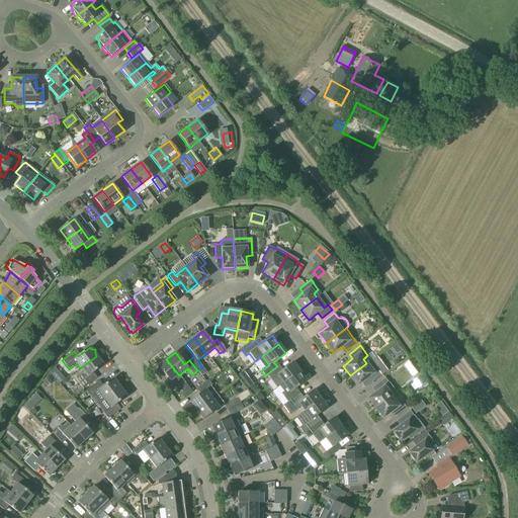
[(96,356),(80,368),(84,373),(76,379),(83,389),(95,379),(91,374),(103,365),(102,363),(102,359),(98,358),(96,356)]
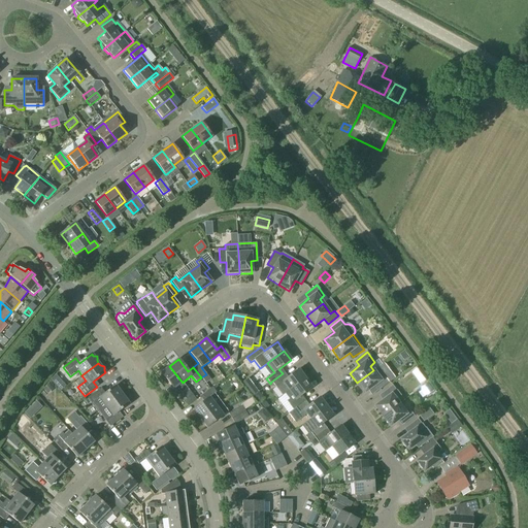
[(413,365),(407,368),(417,382),(422,377),(413,365)]
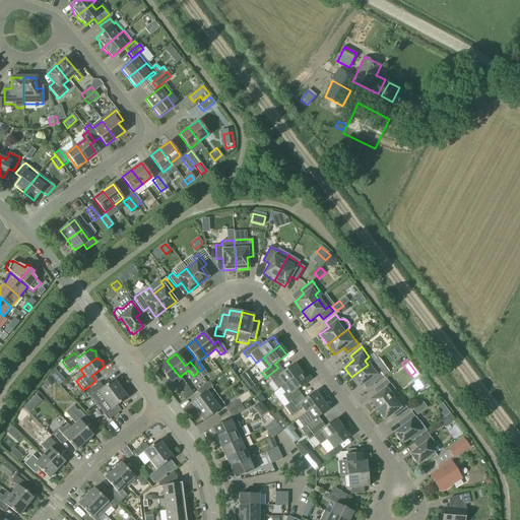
[(176,383),(180,389),(186,385),(180,377),(167,361),(158,368),(173,386),(176,383)]
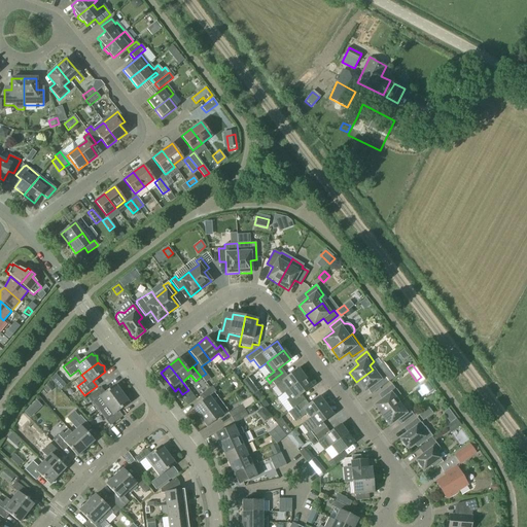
[(271,381),(282,395),(283,394),(305,378),(297,369),(285,378),(282,373),(271,381)]
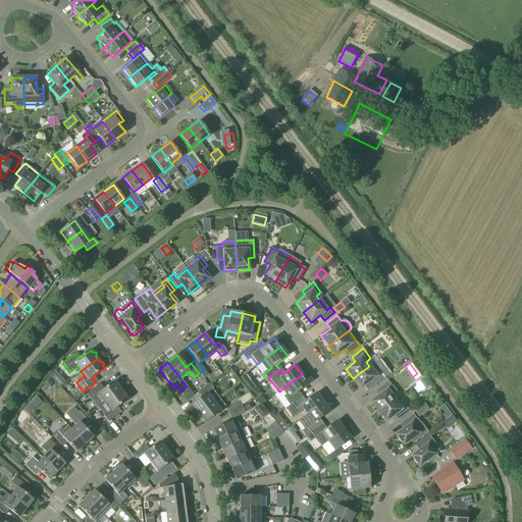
[(369,366),(353,378),(361,388),(370,381),(374,386),(384,378),(380,373),(376,376),(369,366)]
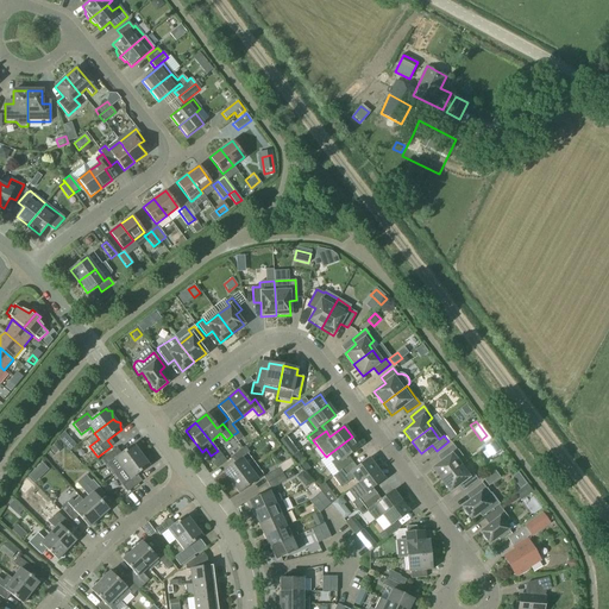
[(62,433),(57,438),(58,440),(62,444),(67,439),(62,433)]
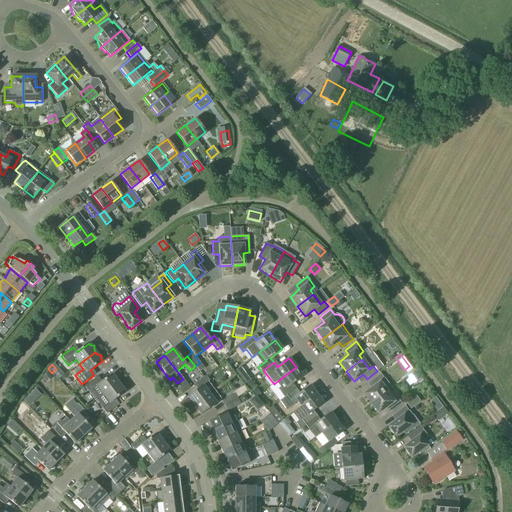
[(277,389),(284,398),(294,390),(291,385),(303,376),(296,367),(275,383),(279,388),(277,389)]
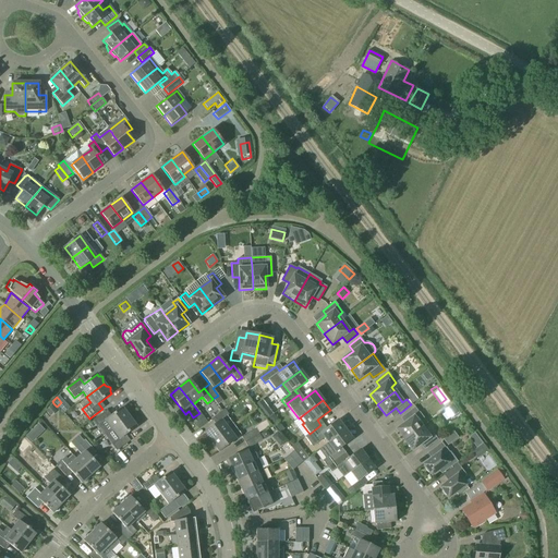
[(46,412),(50,416),(56,412),(51,408),(46,412)]
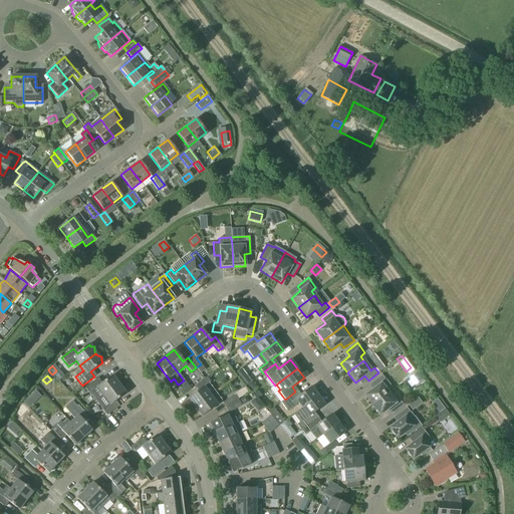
[(99,392),(102,397),(118,384),(117,382),(117,377),(113,377),(112,375),(100,384),(96,379),(85,388),(92,397),(99,392)]
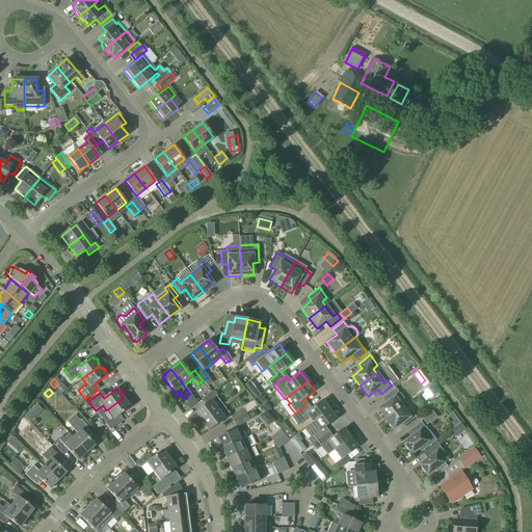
[(377,409),(386,420),(402,407),(398,402),(403,398),(395,389),(383,397),(388,402),(377,409)]
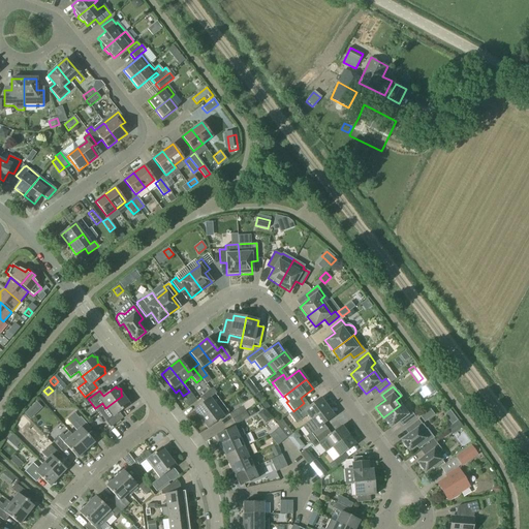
[(193,410),(200,419),(217,407),(221,404),(215,395),(216,394),(213,389),(201,397),(206,401),(193,410)]
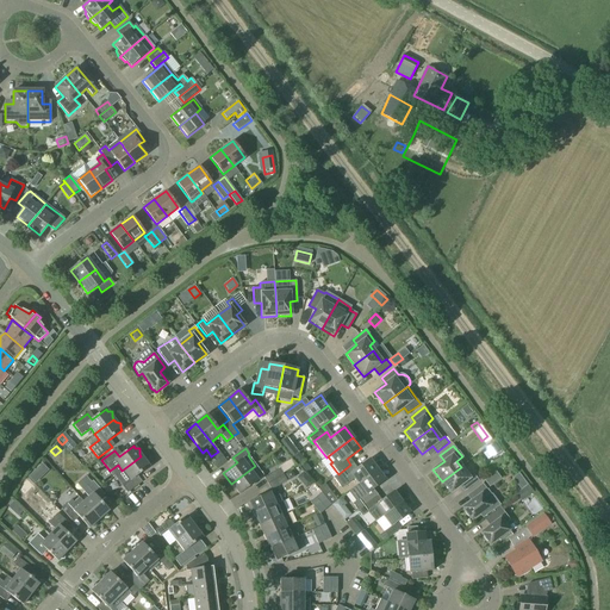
[(298,453),(294,448),(287,453),(292,458),(298,453)]
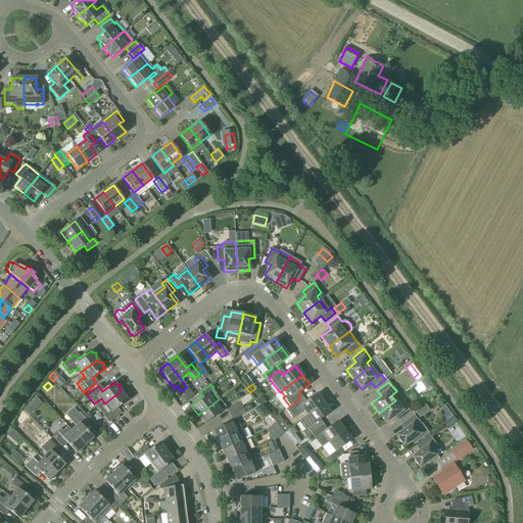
[(181,391),(185,396),(183,398),(186,402),(194,396),(187,387),(181,391)]
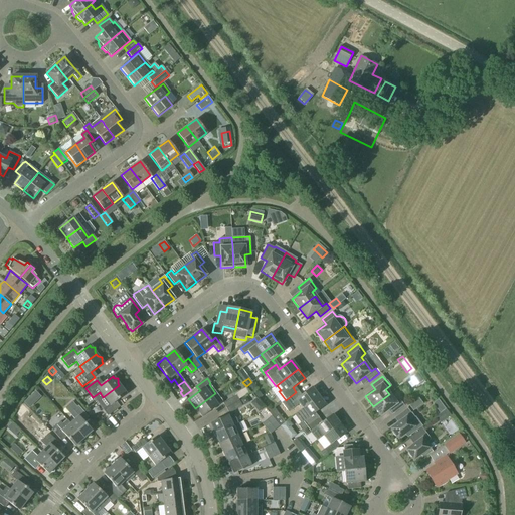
[(119,385),(103,397),(107,402),(101,407),(108,416),(118,408),(114,403),(126,394),(125,392),(125,388),(121,387),(119,385)]
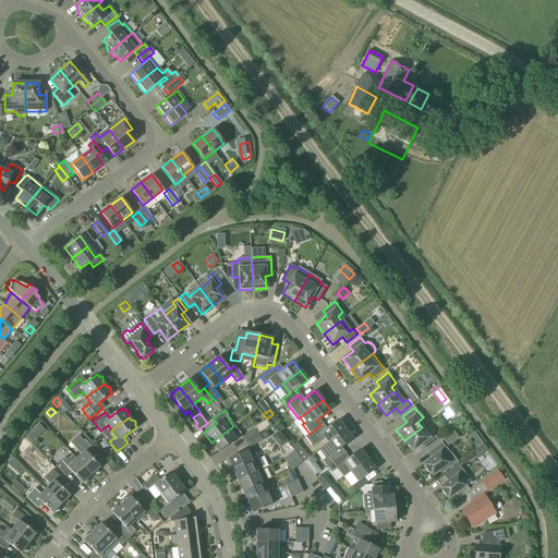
[(310,434),(303,438),(311,448),(324,438),(328,443),(346,429),(338,420),(325,429),(320,425),(310,434)]
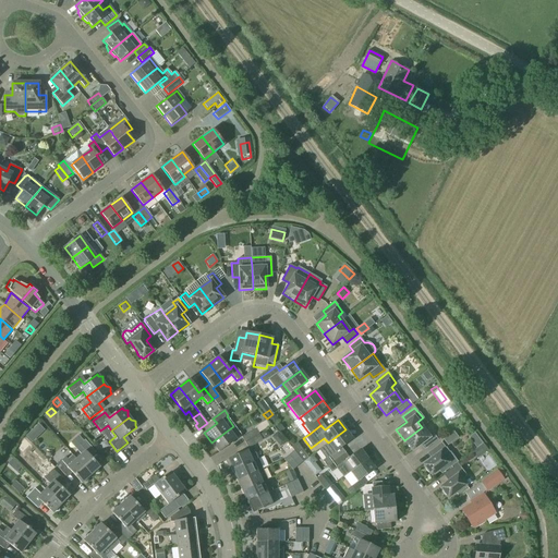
[(229,429),(211,443),(218,452),(241,436),(233,426),(229,429)]
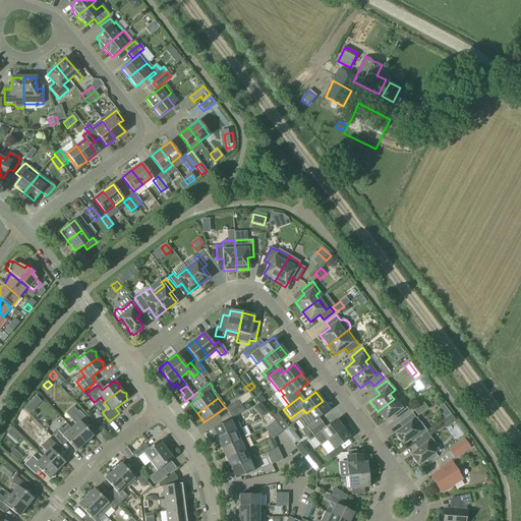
[(394,399),(378,411),(385,421),(394,414),(398,418),(409,411),(405,406),(401,409),(394,399)]
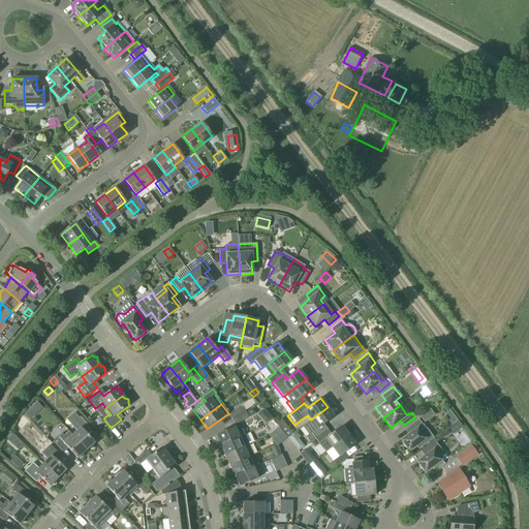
[(232,419),(245,412),(243,407),(229,414),(232,419)]
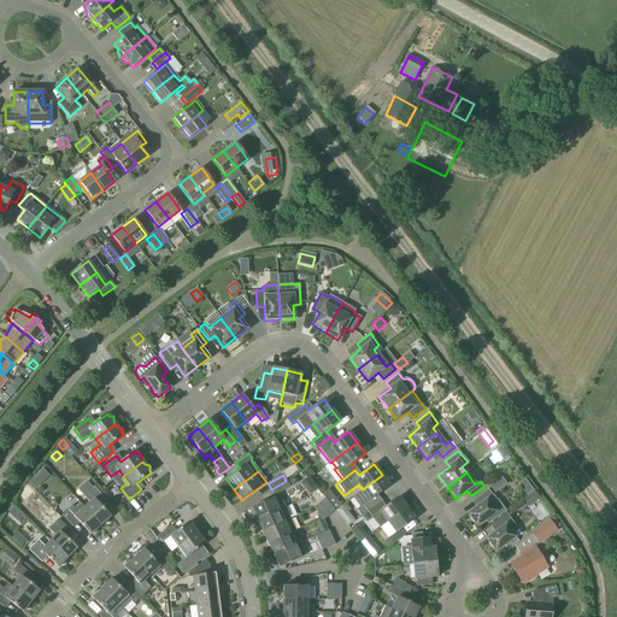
[(382,475),(363,489),(352,498),(360,509),(358,512),(362,516),(380,503),(375,497),(389,486),(382,475)]
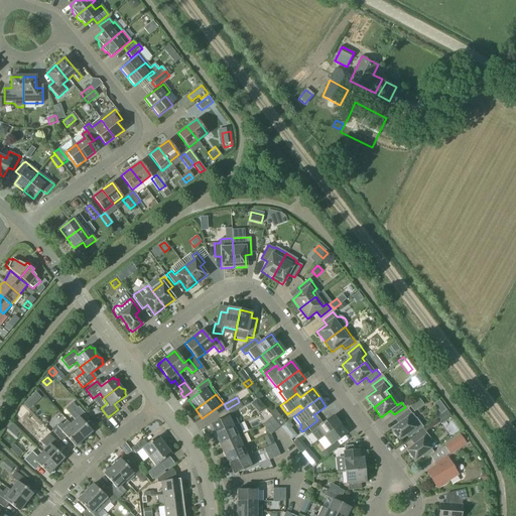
[(240,402),(244,407),(249,404),(246,398),(240,402)]
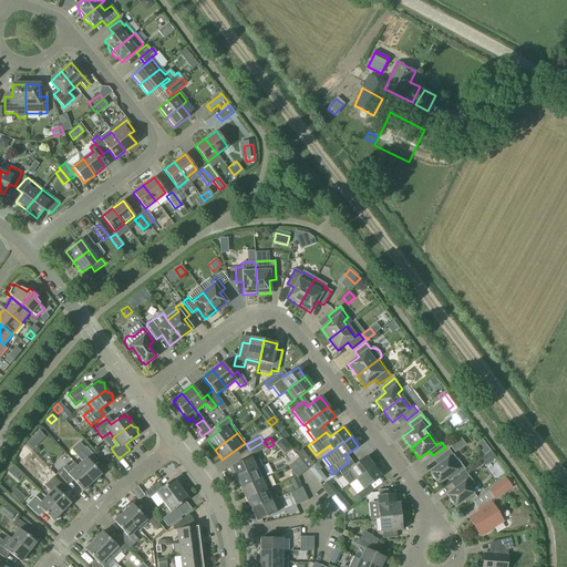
[(37,446),(30,441),(27,444),(32,450),(37,446)]
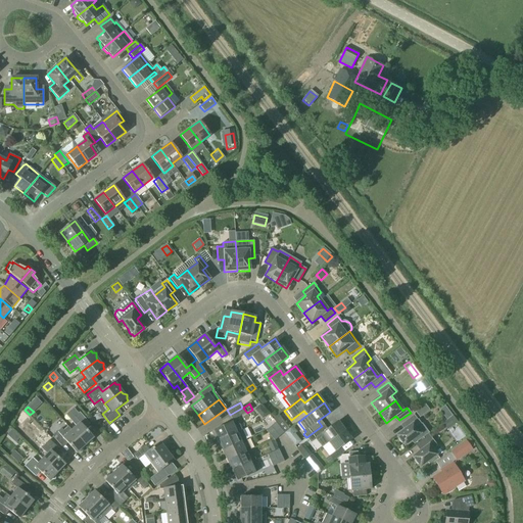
[(426,413),(422,407),(415,412),(420,418),(426,413)]
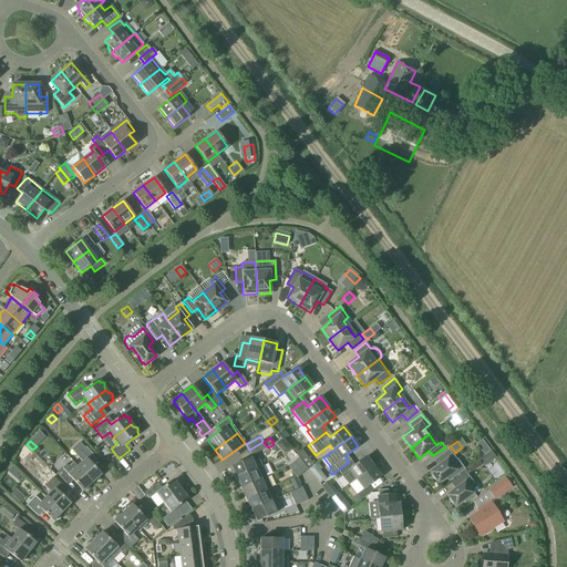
[(16,452),(21,456),(29,447),(23,442),(16,452)]
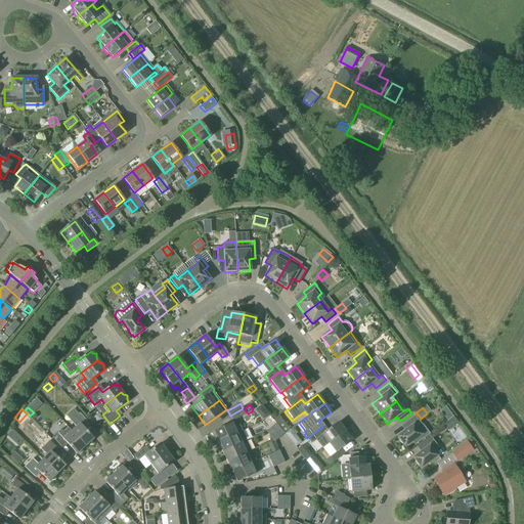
[(243,408),(230,416),(233,422),(247,413),(243,408)]
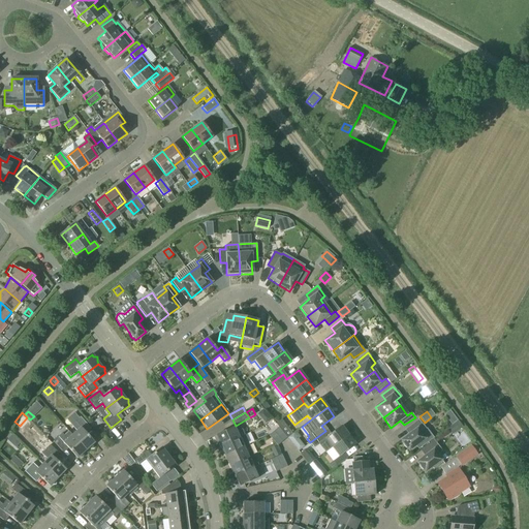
[(80,417),(71,425),(76,431),(72,436),(86,452),(88,449),(92,449),(93,444),(94,443),(84,432),(89,428),(80,417)]
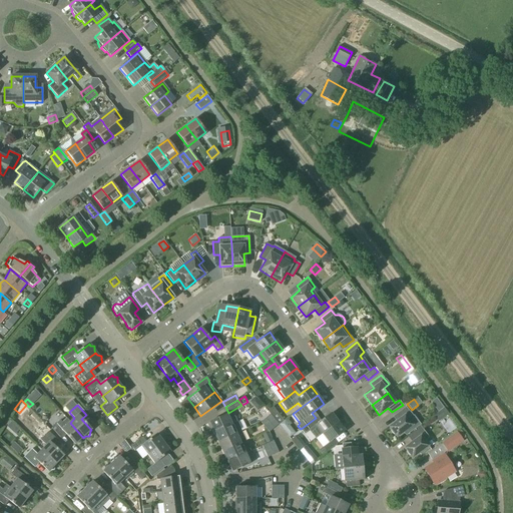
[(403,432),(406,436),(415,429),(409,420),(413,417),(406,407),(395,416),(398,420),(389,428),(390,430),(391,432),(392,433),(393,435),(395,435),(396,438),(403,432)]
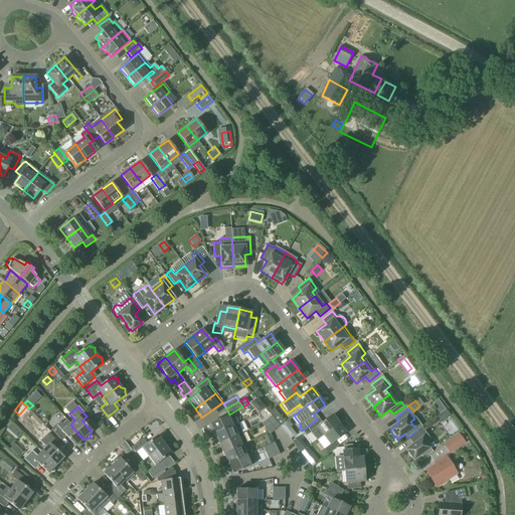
[(44,422),(53,417),(49,410),(40,416),(44,422)]
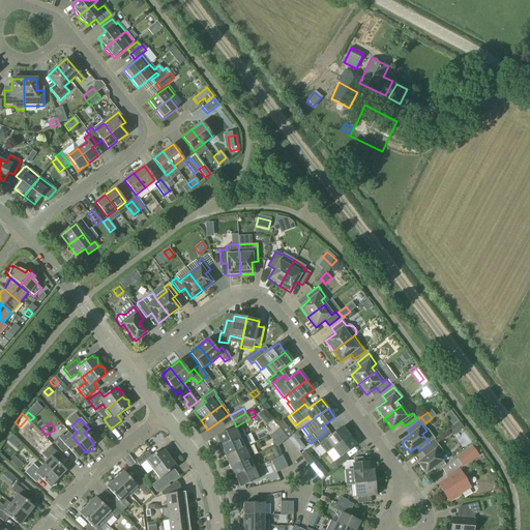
[(215,437),(221,447),(239,439),(245,436),(242,431),(236,433),(234,428),(215,437)]
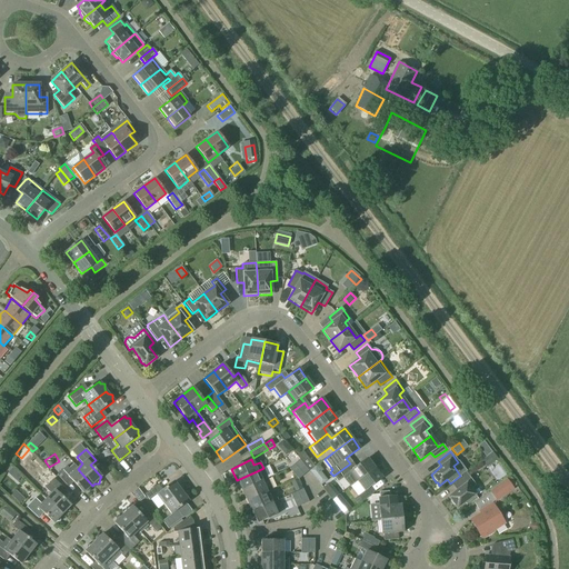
[(350,487),(357,482),(375,468),(367,459),(353,469),(350,463),(333,476),(337,481),(342,478),(350,487)]
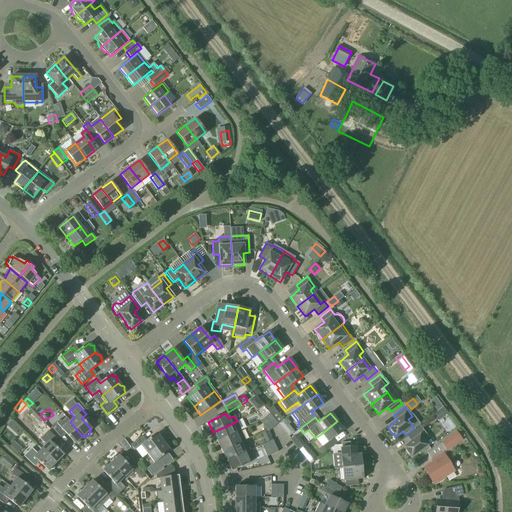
[(273,428),(277,424),(269,414),(265,418),(273,428)]
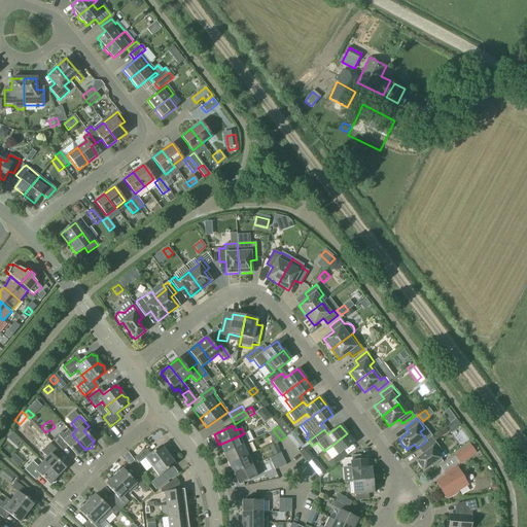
[(85,450),(72,434),(68,430),(64,434),(61,432),(53,440),(62,450),(67,446),(77,457),(78,456),(82,456),(83,452),(85,450)]
